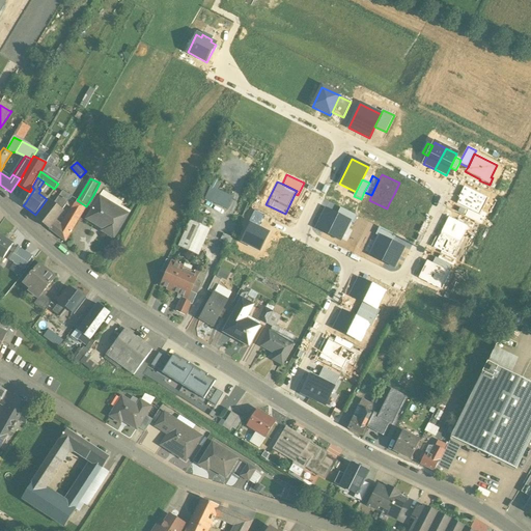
[(100,183),(93,195),(100,199),(101,198),(104,193),(107,187),(100,183)]
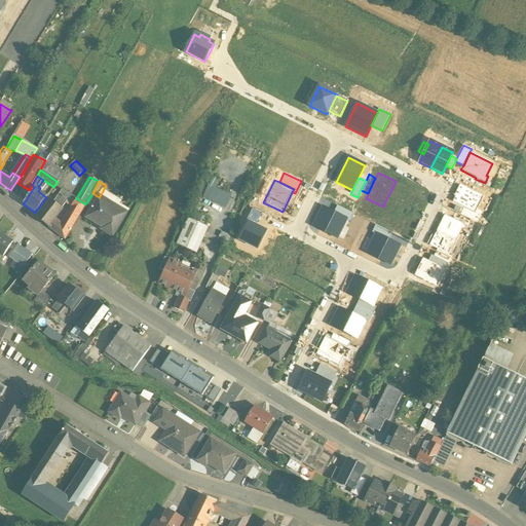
[(24,187),(19,197),(25,201),(34,187),(32,185),(30,190),(24,187)]
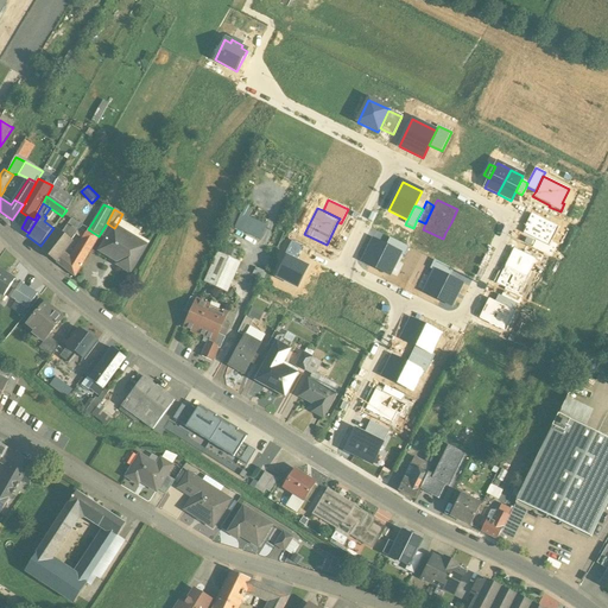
[(526,228),(523,235),(536,241),(549,248),(551,242),(559,228),(531,214),(524,227),(526,228)]
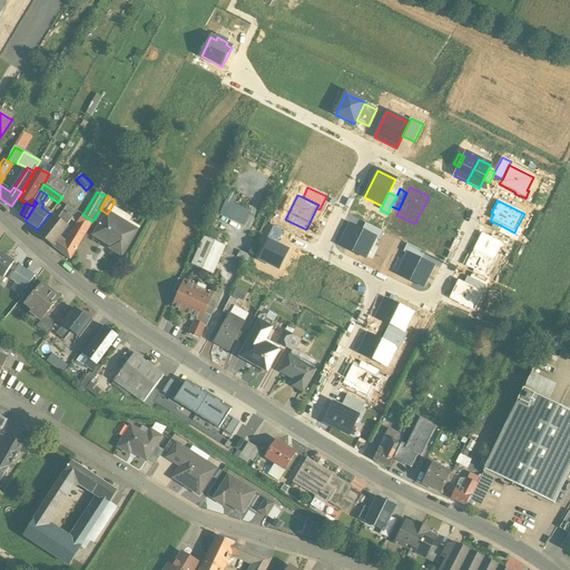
[(442,203),(440,208),(431,226),(429,231),(446,239),(460,212),(442,203)]
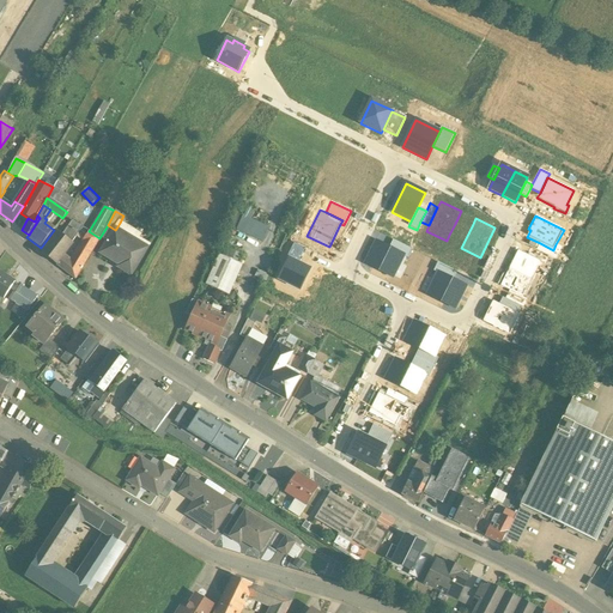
[(263,243),(269,230),(244,219),(238,231),(263,243)]
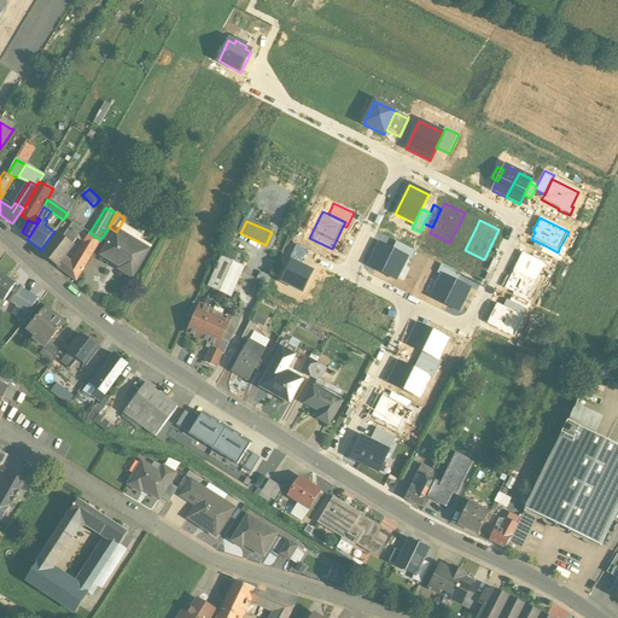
[(80,227),(73,222),(62,238),(71,245),(83,229),(80,227)]
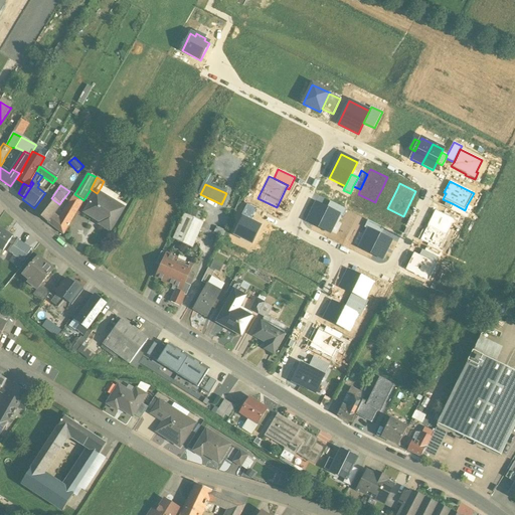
[(387,190),(383,199),(382,201),(389,204),(397,188),(390,185),(387,190)]
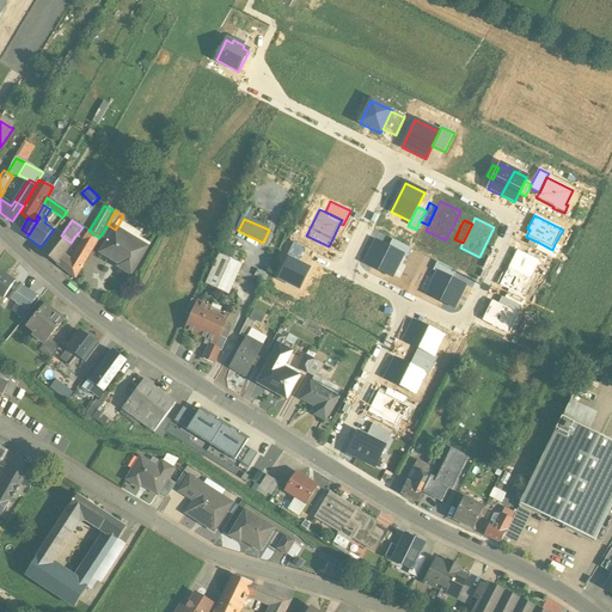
[(141,236),(120,222),(116,228),(136,242),(141,236)]
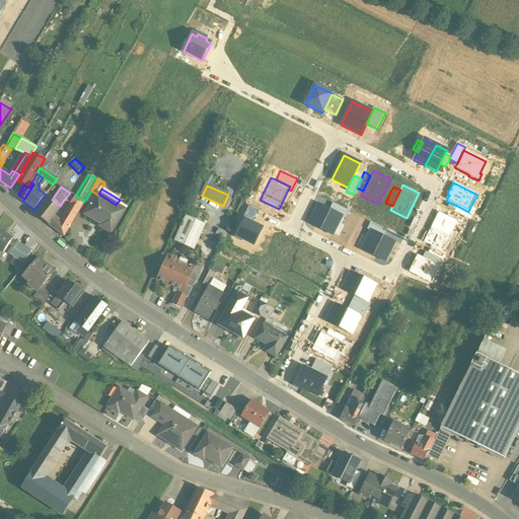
[(385,190),(380,199),(386,201),(390,192),(385,190)]
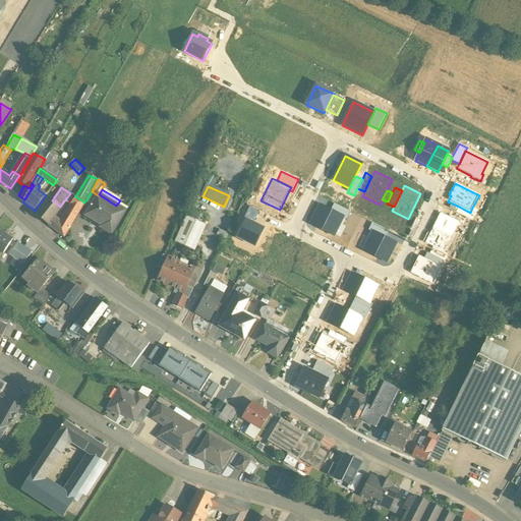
[(84,203),(75,196),(69,207),(78,213),(84,203)]
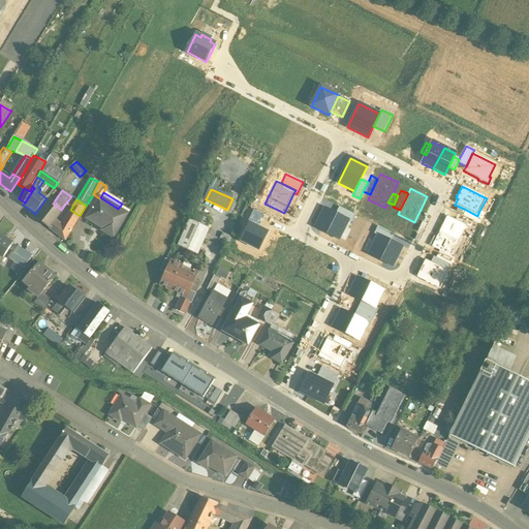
[(116,211),(97,199),(86,219),(102,229),(101,231),(113,239),(127,214),(118,209),(116,211)]
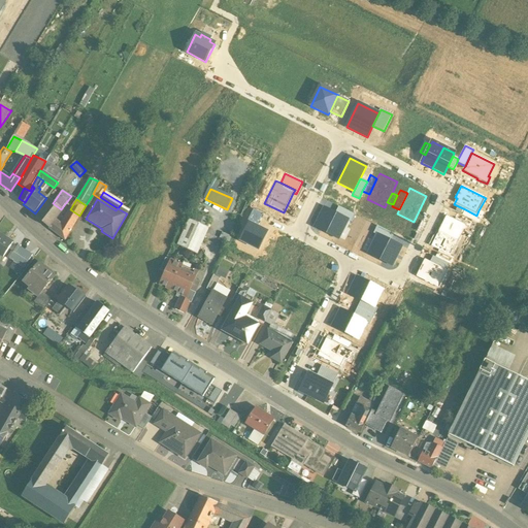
[(50,200),(36,219),(56,233),(60,226),(53,221),(61,209),(53,203),(50,200)]
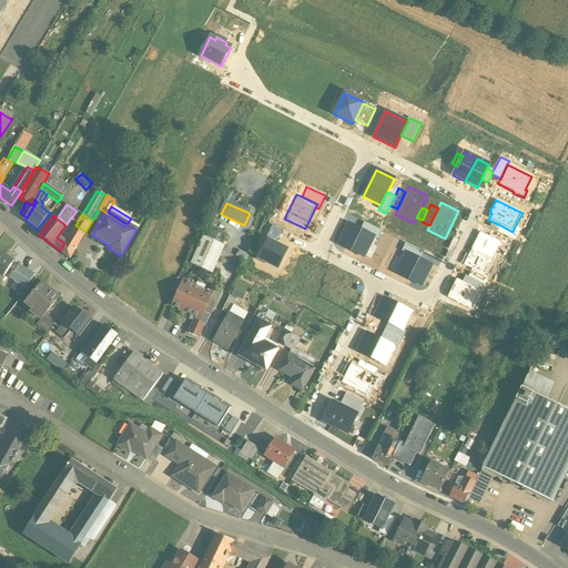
[(382,232),(364,223),(361,231),(374,237),(378,240),(382,232)]
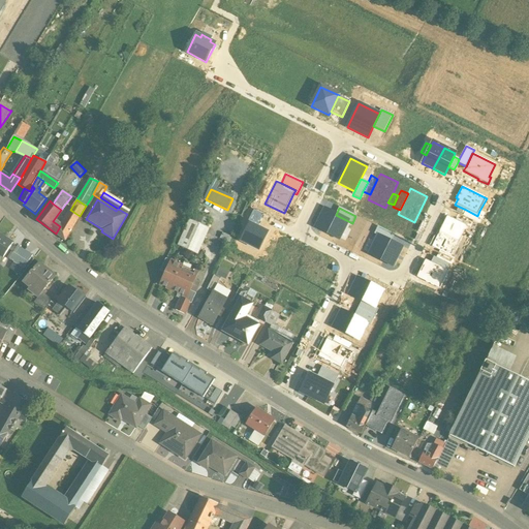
[(315,228),(339,240),(348,221),(336,215),(324,209),(315,228)]
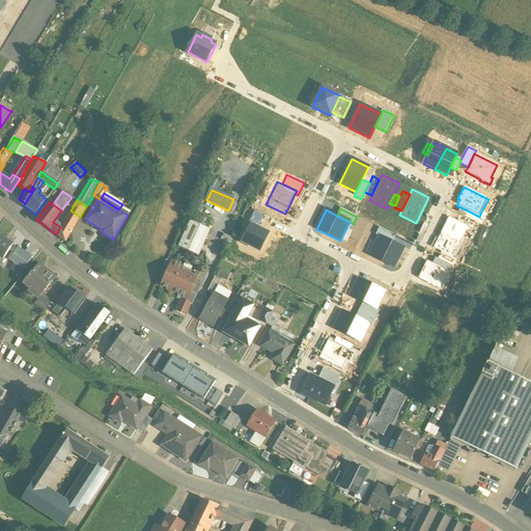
[(80,217),(71,211),(60,227),(56,234),(65,243),(80,217)]
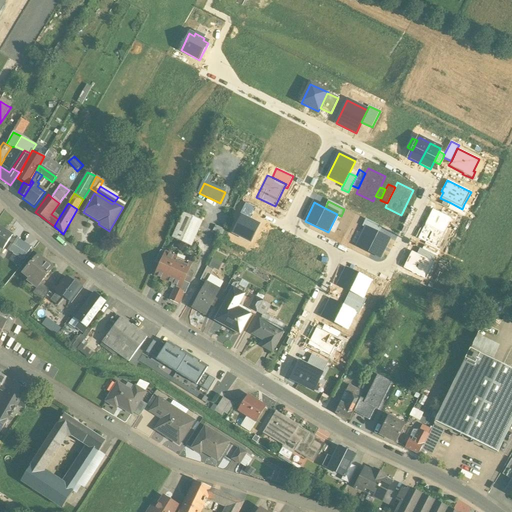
[(250,221),(256,209),(245,203),(239,216),(241,217),(250,221)]
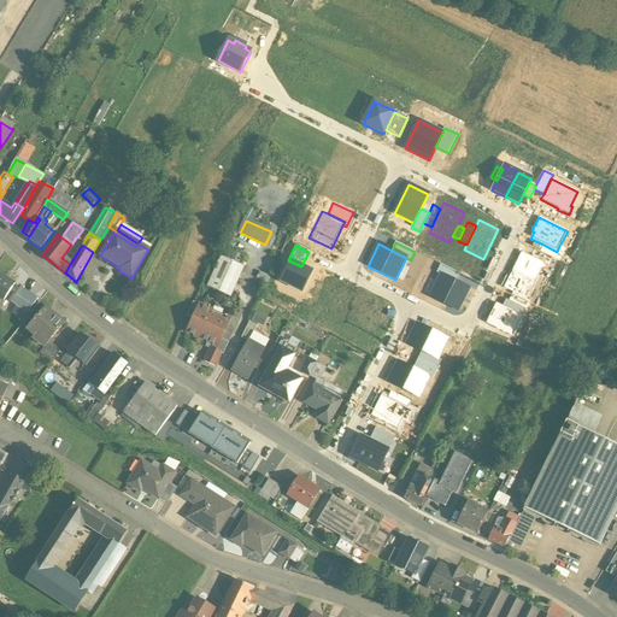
[(540,252),(552,258),(559,262),(565,248),(559,246),(557,252),(544,245),(540,252)]
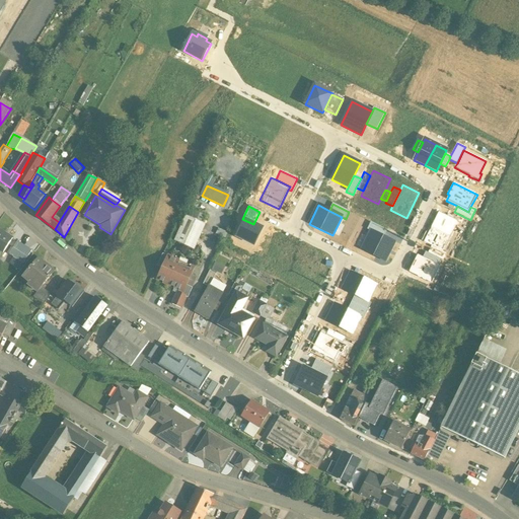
[(449,210),(447,216),(457,221),(461,223),(464,217),(454,212),(449,210)]
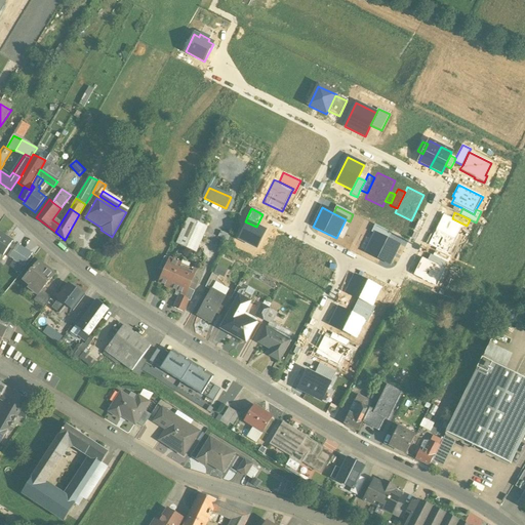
[(192,218),(204,223),(206,217),(194,213),(192,218)]
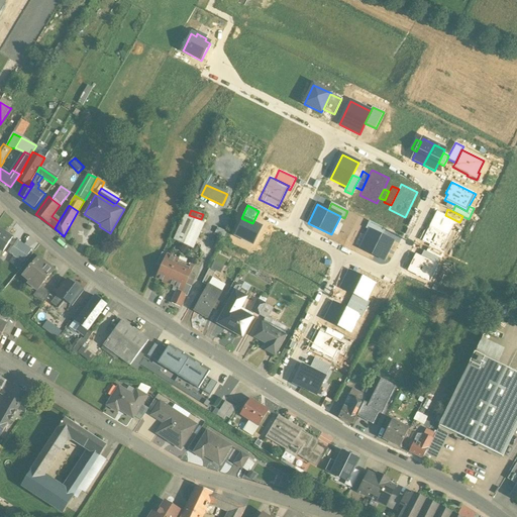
[(428,226),(448,236),(455,220),(445,215),(436,211),(428,226)]
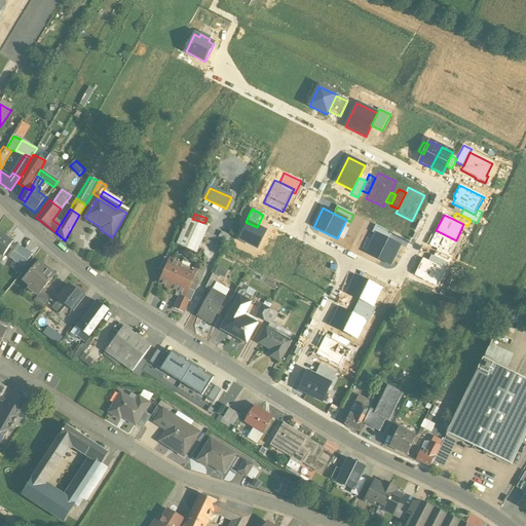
[(203,226),(188,220),(177,246),(191,253),(203,226)]
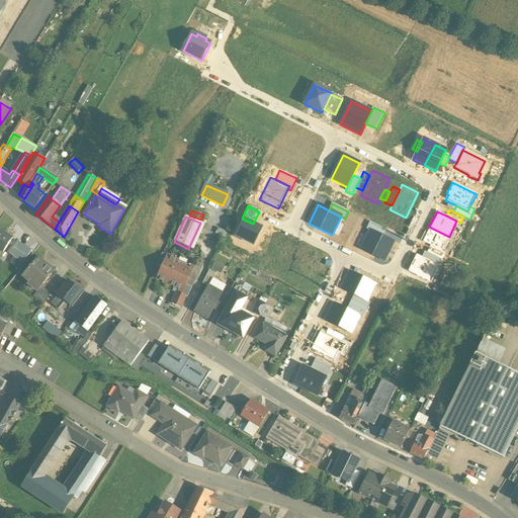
[(262,229),(253,224),(244,220),(236,237),(253,246),(262,229)]
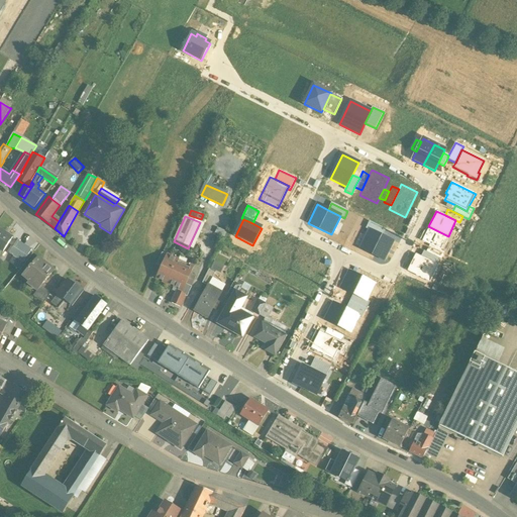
[(367,228),(370,230),(382,236),(386,230),(370,222),(367,228)]
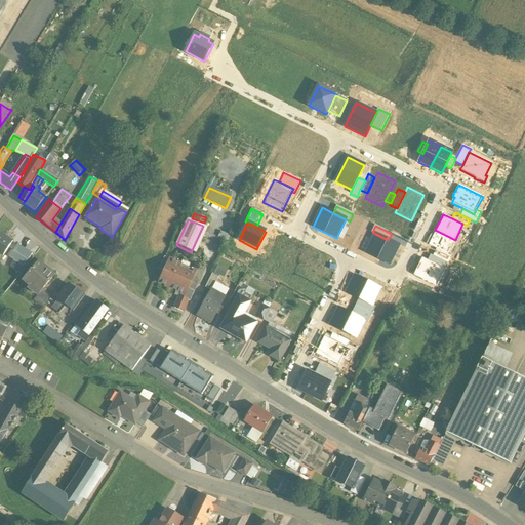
[(448,254),(455,240),(435,230),(429,244),(437,248),(448,254)]
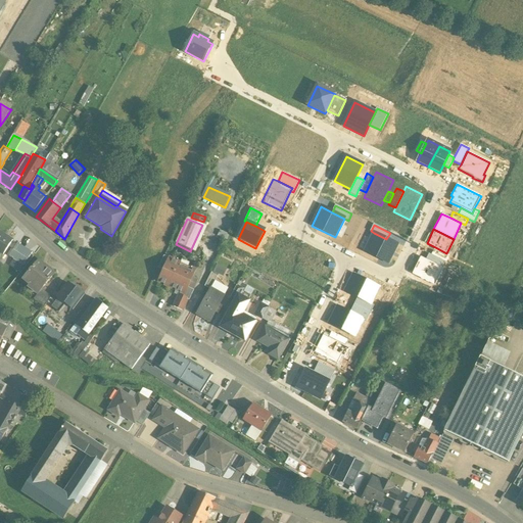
[(12,241),(0,232),(0,252),(3,255),(12,241)]
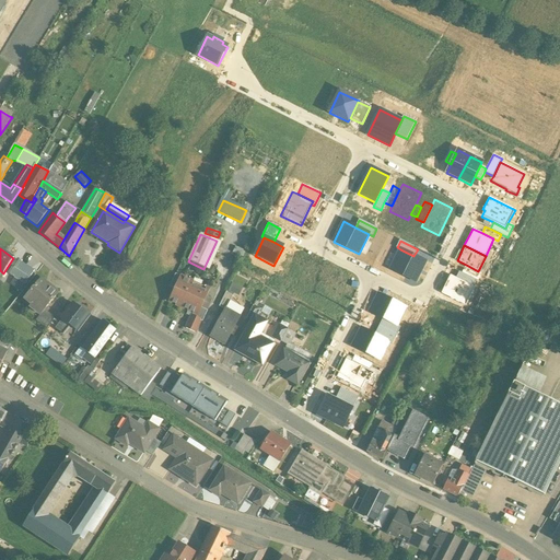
[(400,249),(391,269),(416,282),(426,263),(413,256),(400,249)]
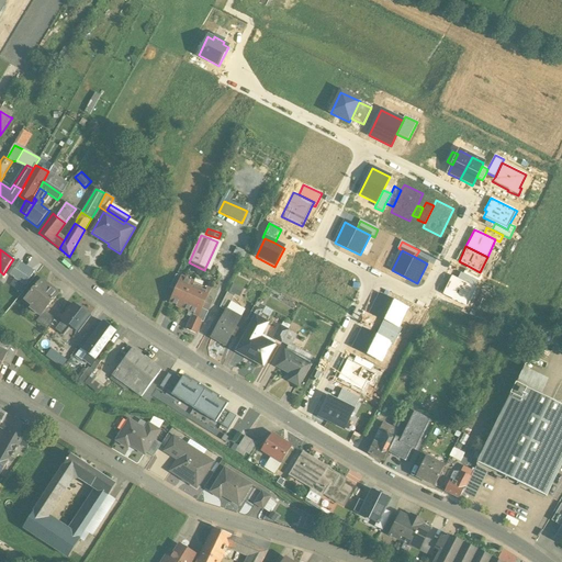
[(19,262),(10,276),(25,285),(34,272),(19,262)]
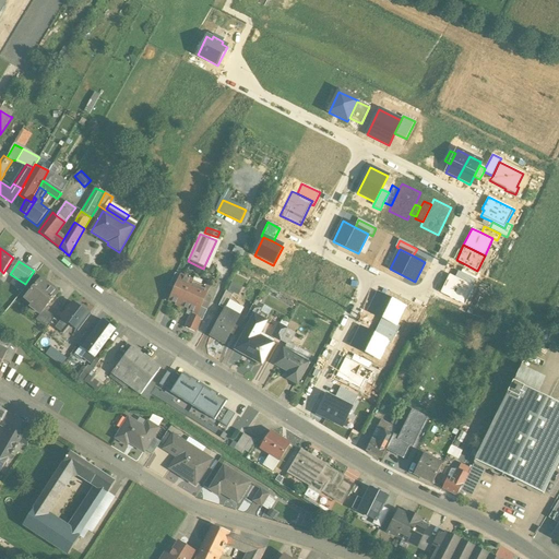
[(477,271),(465,264),(461,273),(475,280),(477,281),(482,273),(477,271)]
